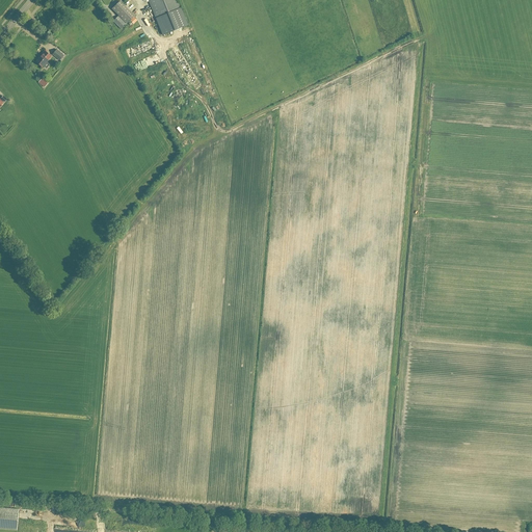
[(187,25),(177,0),(148,0),(163,35),(187,25)]
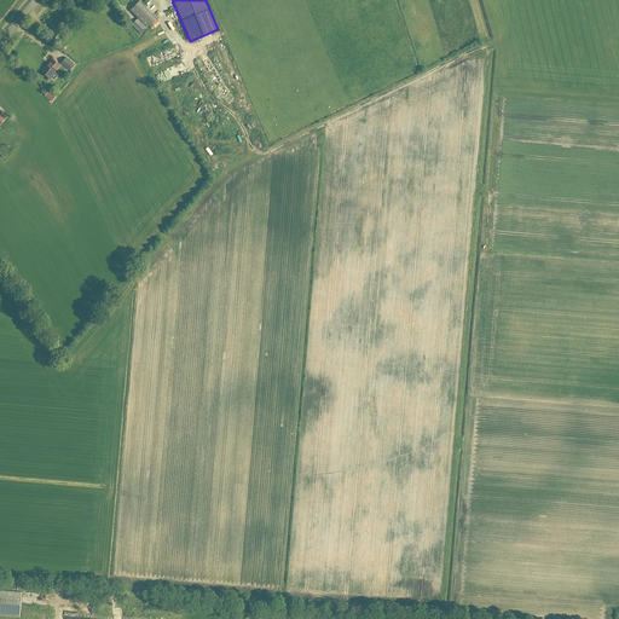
[(148,28),(157,19),(140,1),(131,10),(148,28)]
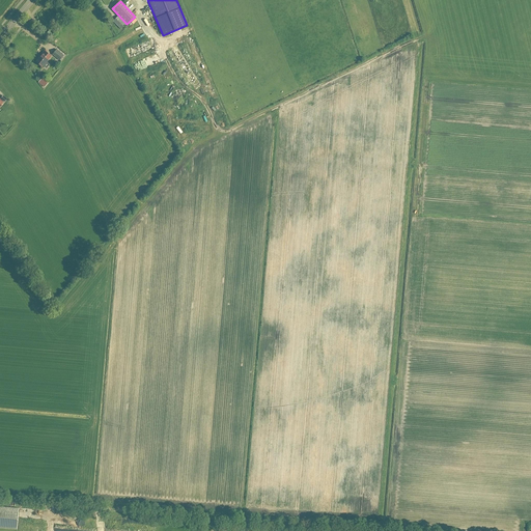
[(120,29),(127,24),(118,16),(113,21),(120,29)]
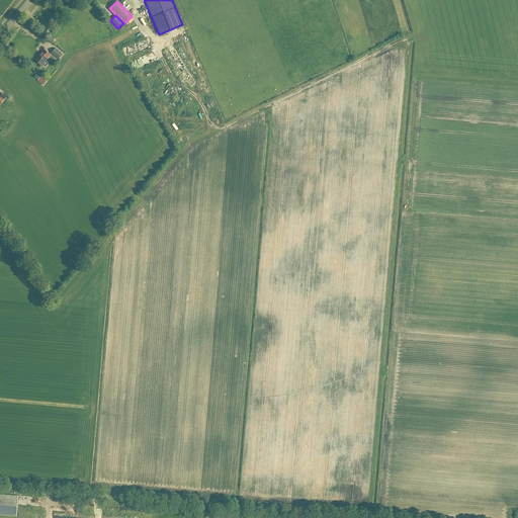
[(138,45),(123,48),(125,55),(139,52),(138,45)]
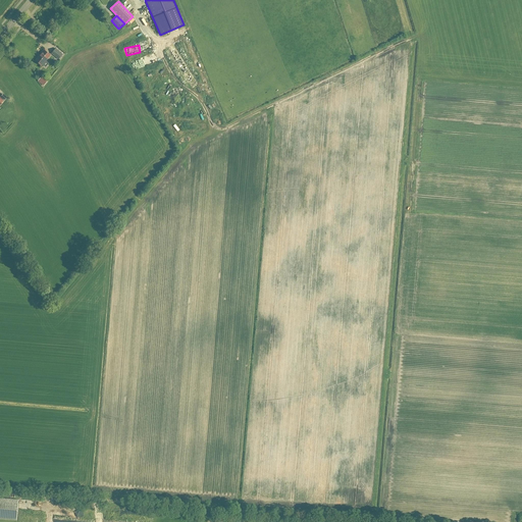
[(59,59),(60,58),(63,54),(56,49),(52,53),(59,59)]
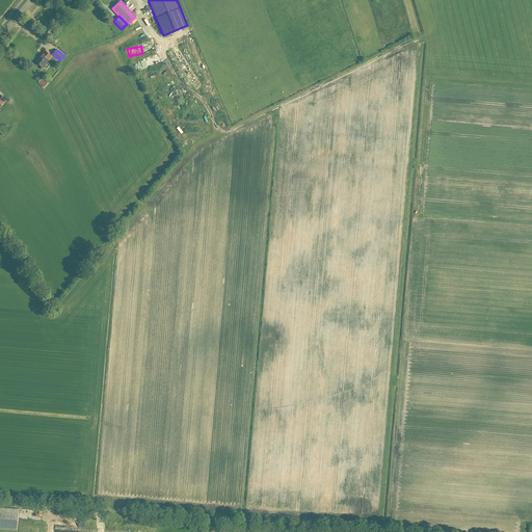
[(43,68),(51,56),(45,51),(41,55),(42,55),(36,61),(43,68)]
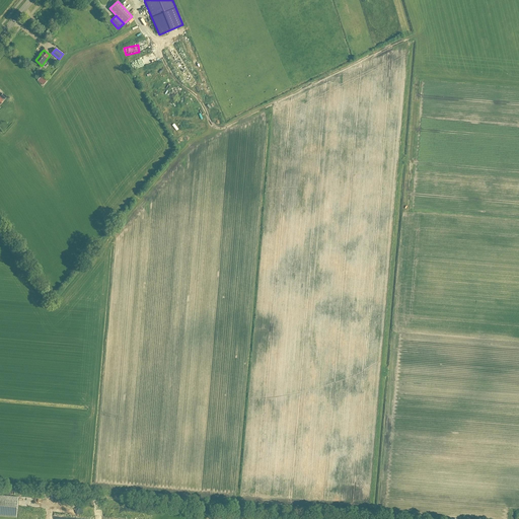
[(36,79),(43,84),(47,81),(40,75),(36,79)]
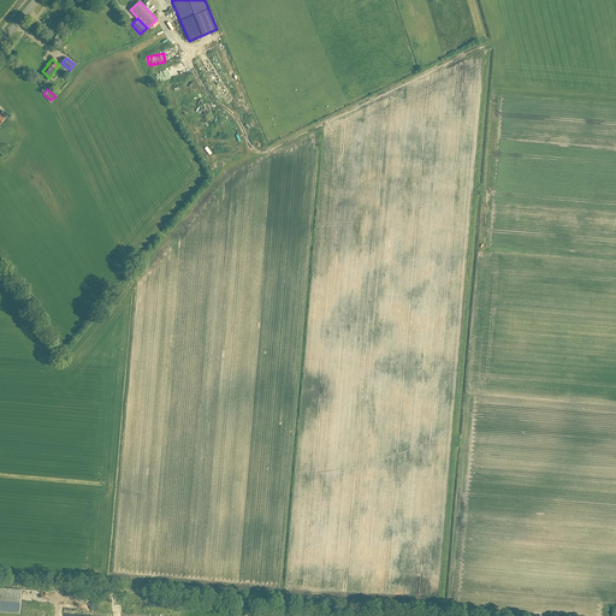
[(6,117),(15,124),(19,118),(11,112),(6,117)]
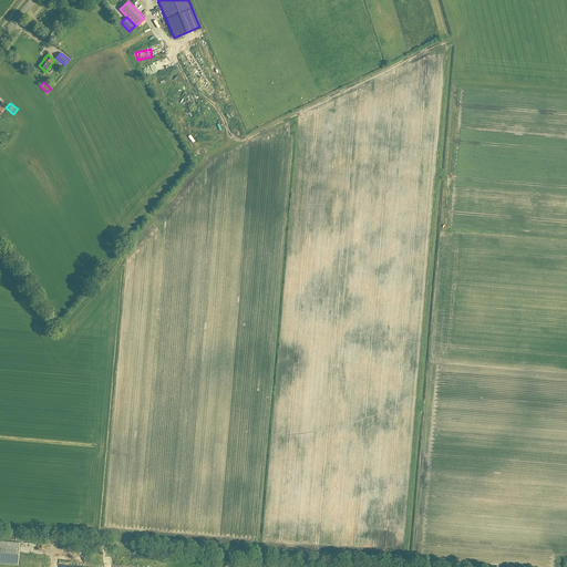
[(0,540),(0,563),(18,565),(20,544),(0,540)]
